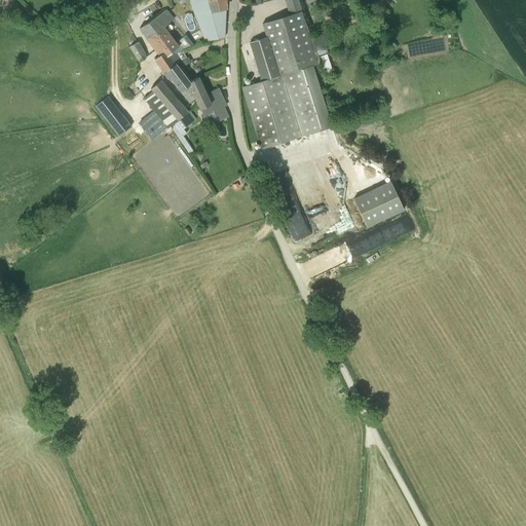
[(188,0),(205,41),(215,39),(224,38),(225,9),(225,0),(188,0)]
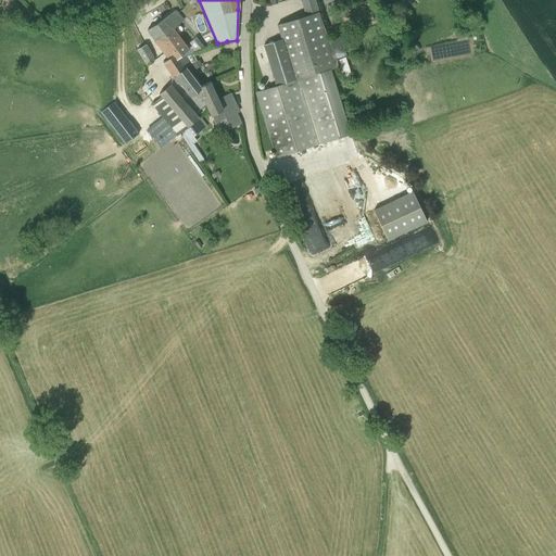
[(148,29),(158,45),(169,60),(164,64),(173,78),(187,67),(181,61),(190,54),(184,46),(171,29),(184,21),(175,10),(148,29)]
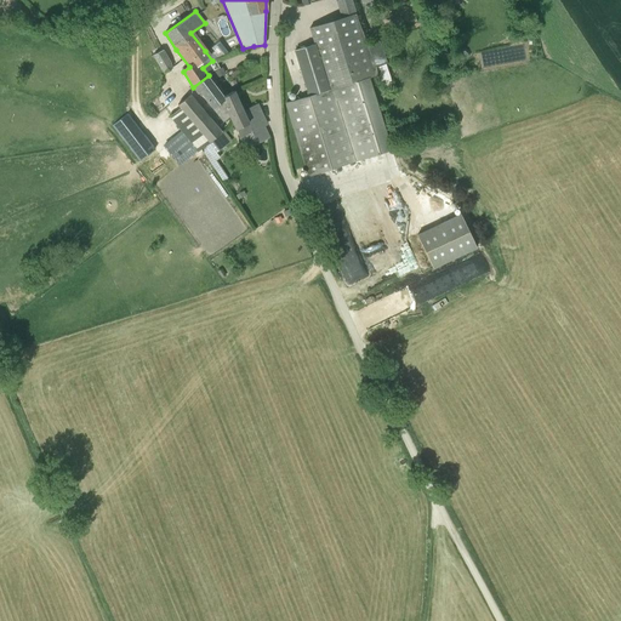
[(379,74),(376,67),(368,44),(357,13),(341,18),(309,28),(314,44),(329,90),(370,78),(379,74)]
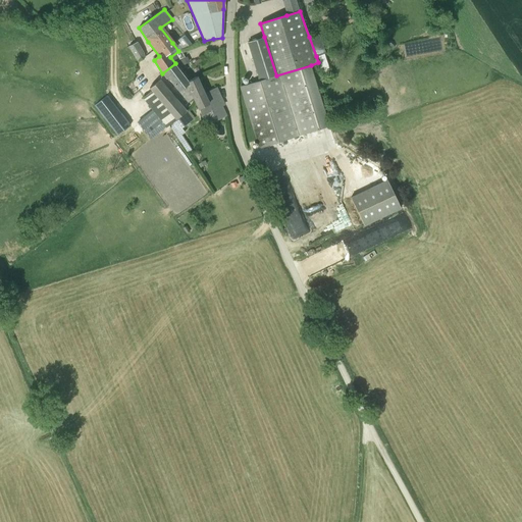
[(181,50),(194,45),(186,34),(172,43),(178,51),(181,50)]
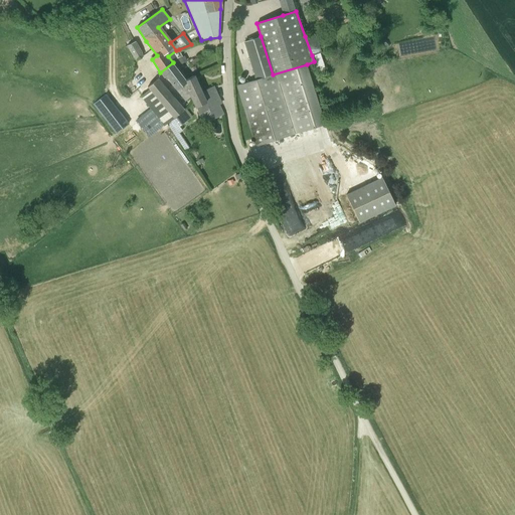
[(314,33),(305,36),(312,55),(321,52),(314,33)]
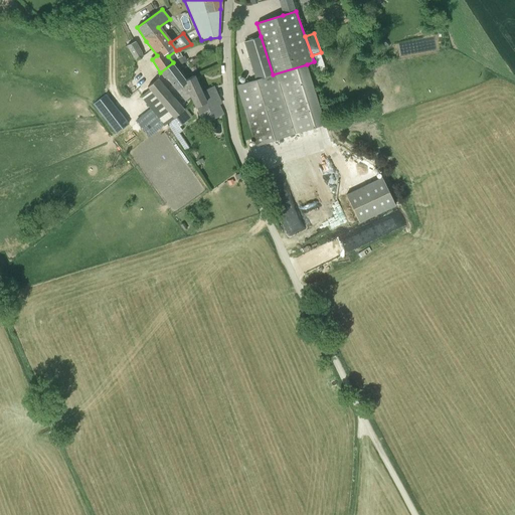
[(256,79),(273,74),(261,36),(244,41),(256,79)]
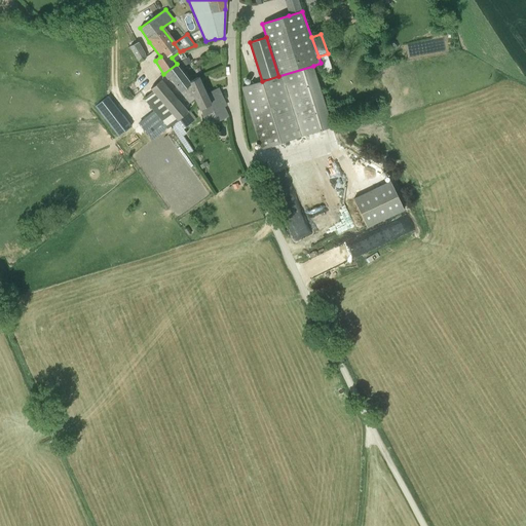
[(388,54),(398,47),(392,41),(383,47),(388,54)]
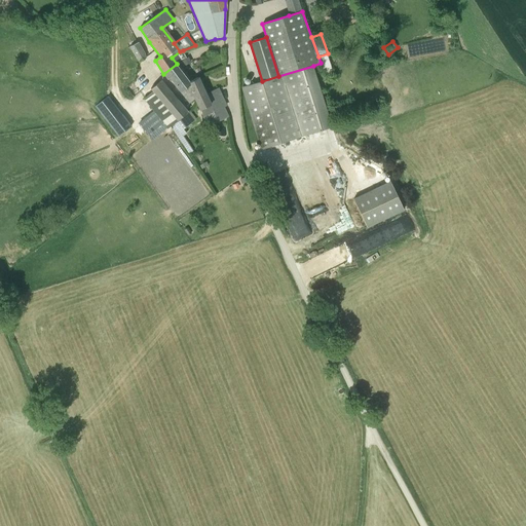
[(138,62),(145,59),(138,42),(130,46),(138,62)]
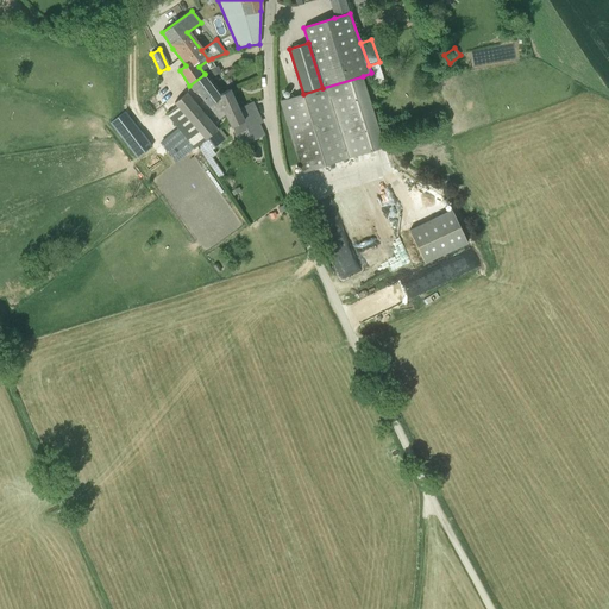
[(199,67),(205,74),(214,67),(208,60),(199,67)]
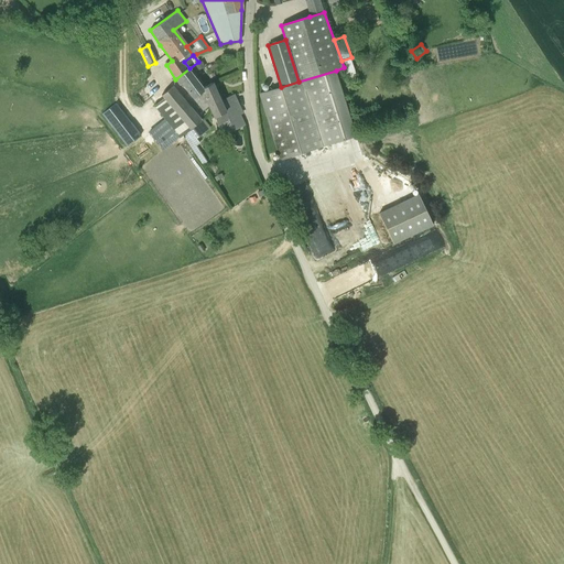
[(204,88),(190,68),(175,79),(180,84),(182,83),(194,98),(202,91),(203,94),(204,91),(203,89),(204,88)]
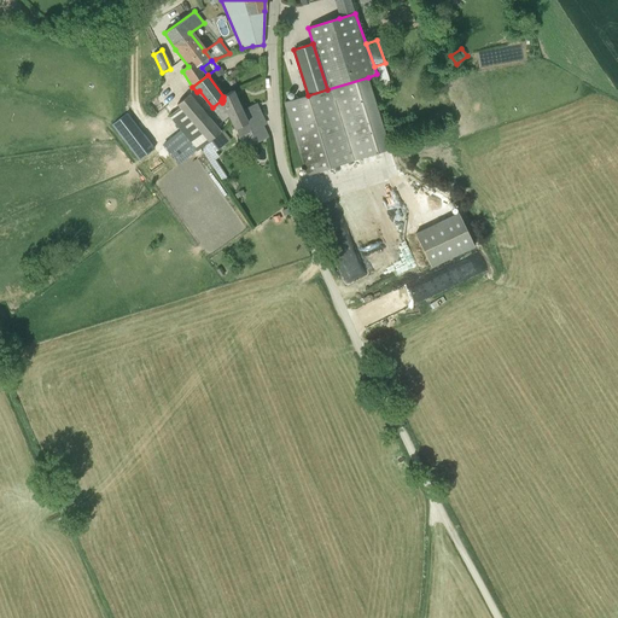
[(368,77),(327,89),(308,95),(285,103),(307,175),(319,172),(354,161),(390,149),(368,77)]
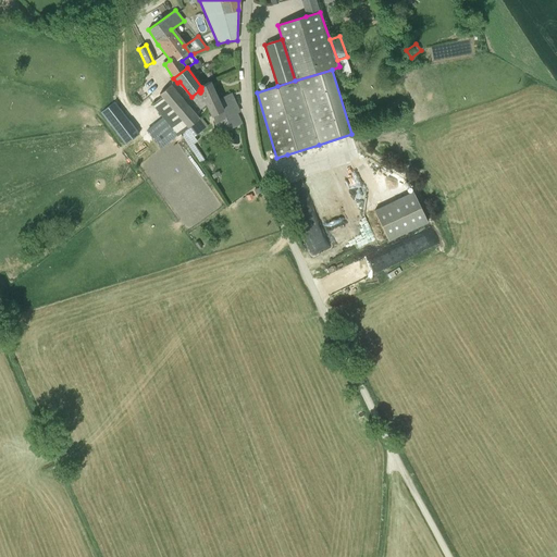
[(240,123),(239,121),(236,113),(239,112),(232,94),(218,99),(210,82),(201,87),(200,88),(201,90),(200,93),(206,104),(211,116),(220,133),(240,123)]
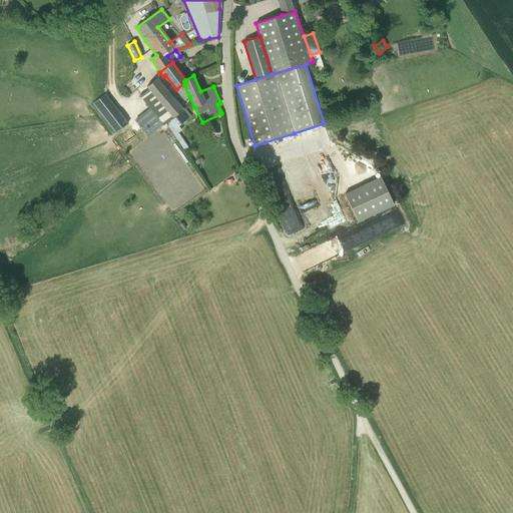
[(139,95),(149,108),(135,120),(148,136),(163,124),(166,122),(181,110),(182,110),(183,109),(157,78),(147,86),(148,88),(139,95)]
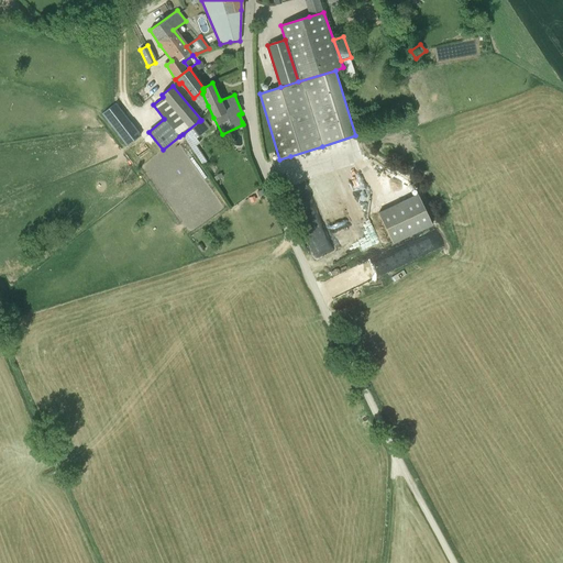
[(201,91),(194,98),(202,111),(208,106),(202,94),(201,91)]
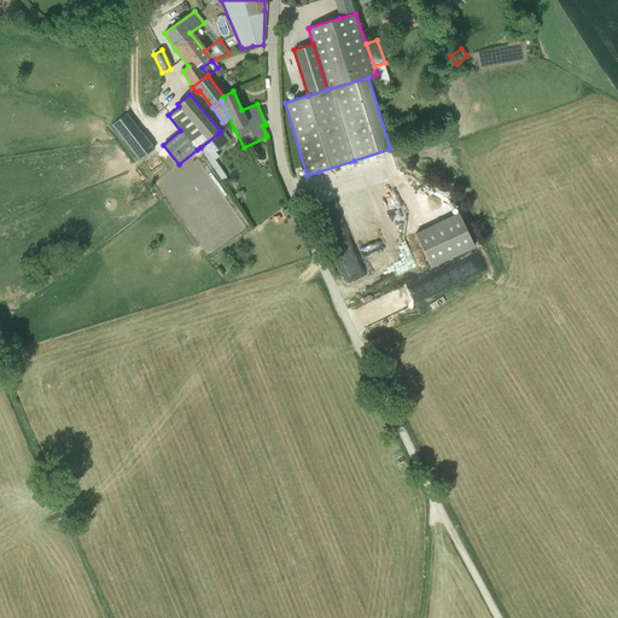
[(112,124),(139,161),(153,149),(127,114),(112,124)]
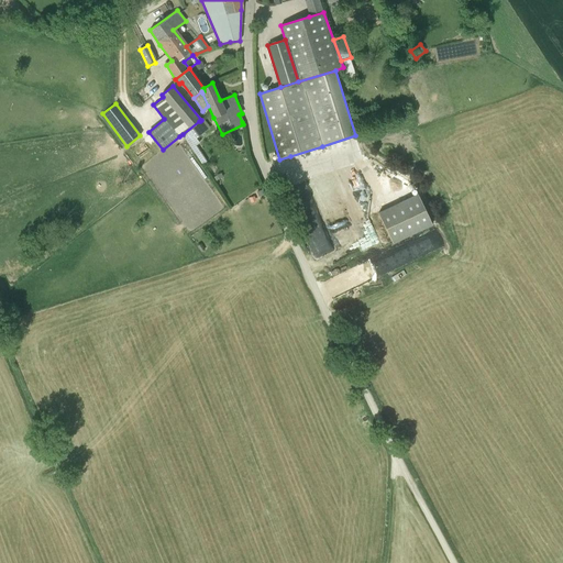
[(199,121),(183,134),(192,148),(199,143),(196,138),(207,130),(199,121)]
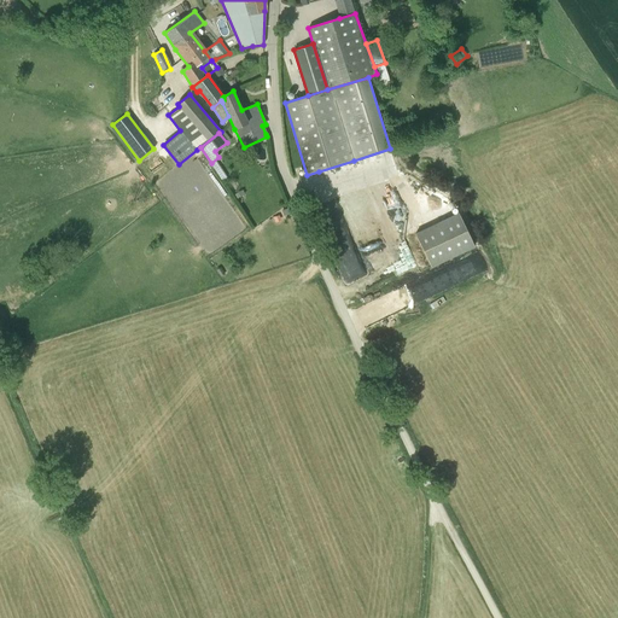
[(474,246),(458,213),(414,233),(431,268),(474,246)]
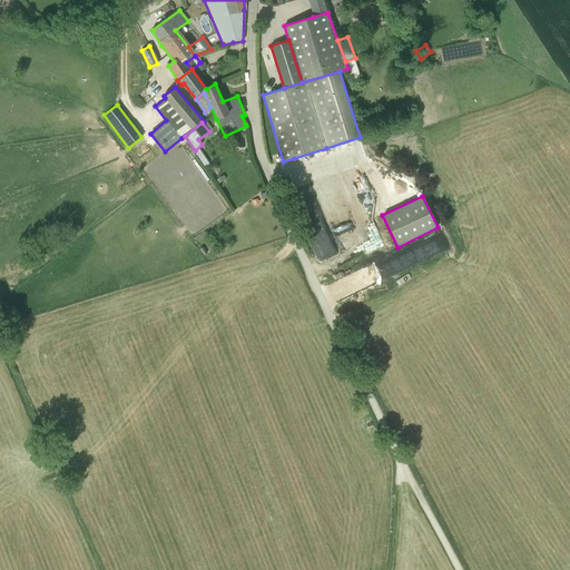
[(412,265),(449,252),(443,235),(412,246),(415,255),(409,257),(412,265)]
